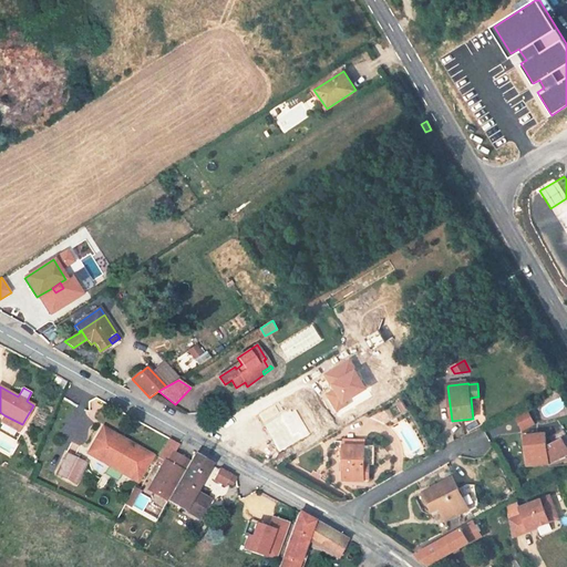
[(522,431),(536,425),(531,412),(516,419),(522,431)]
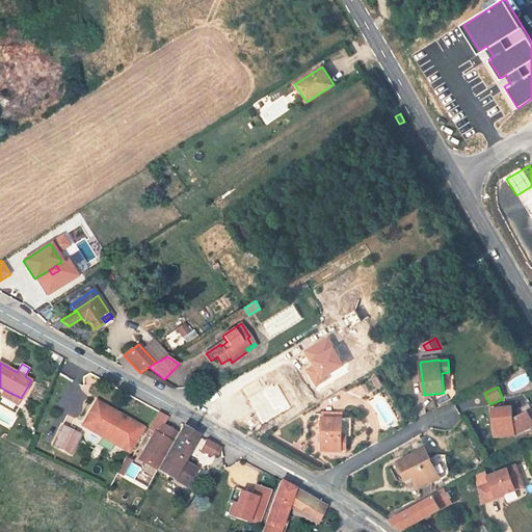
[(18,404),(21,398),(4,390),(1,396),(18,404)]
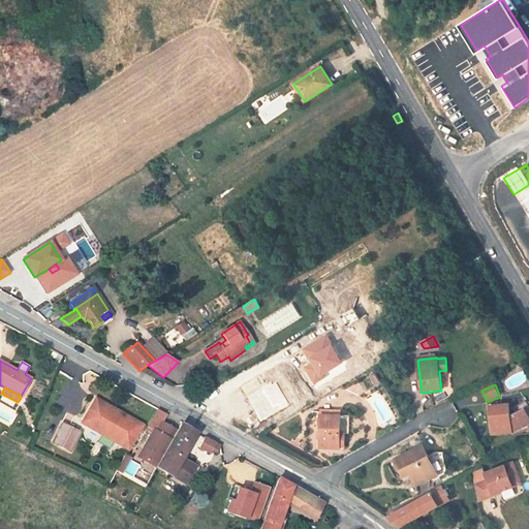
[(95,399),(82,423),(128,449),(142,426),(95,399)]
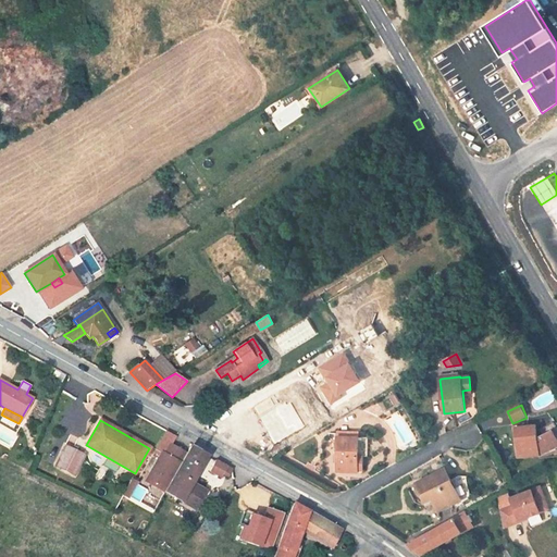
[(556,425),(555,422),(544,426),(546,433),(554,430),(556,436),(556,425)]
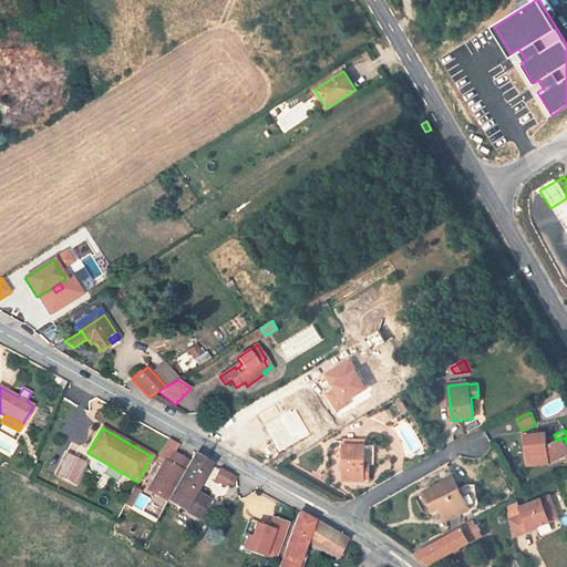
[(555,462),(555,461),(566,453),(566,446),(563,437),(550,444),(550,450),(547,450),(545,433),(525,435),(527,465),(548,463),(548,462),(555,462)]
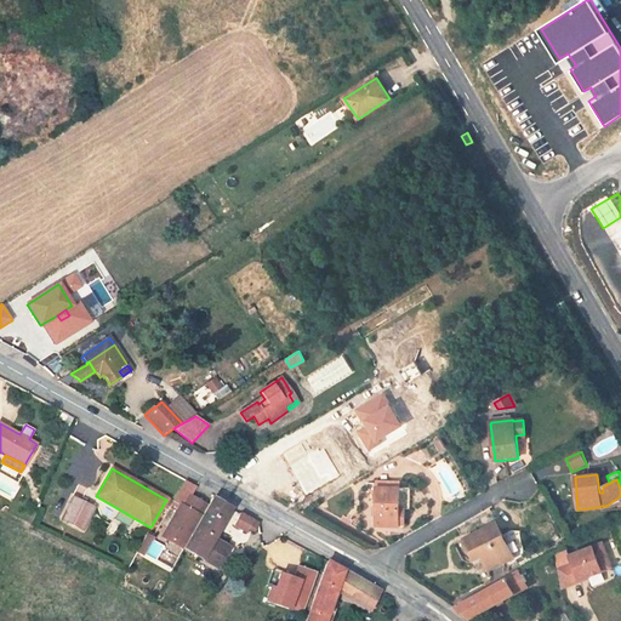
[(186,480),(174,500),(181,505),(184,506),(195,485),(186,480)]
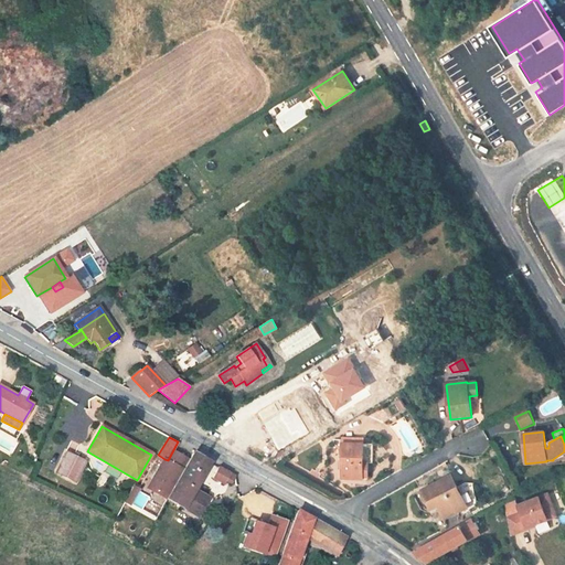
[(342,438),(341,479),(363,479),(363,477),(368,478),(369,462),(372,464),(372,444),(364,444),(364,438),(342,438)]
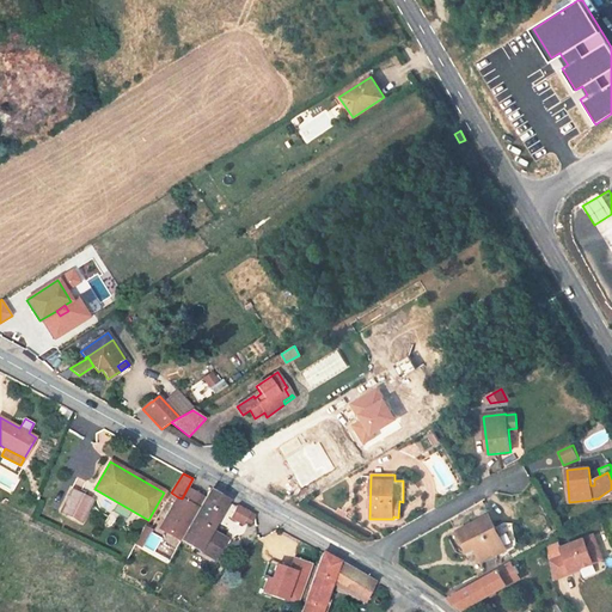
[(56,499),(65,503),(72,490),(63,485),(56,499)]
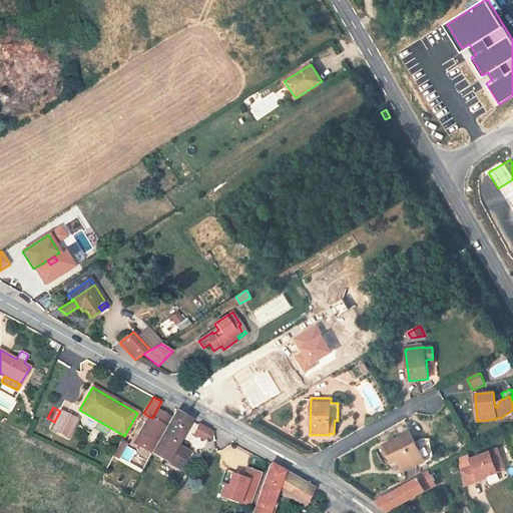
[(68,438),(78,419),(60,410),(60,411),(54,422),(51,429),(68,438)]
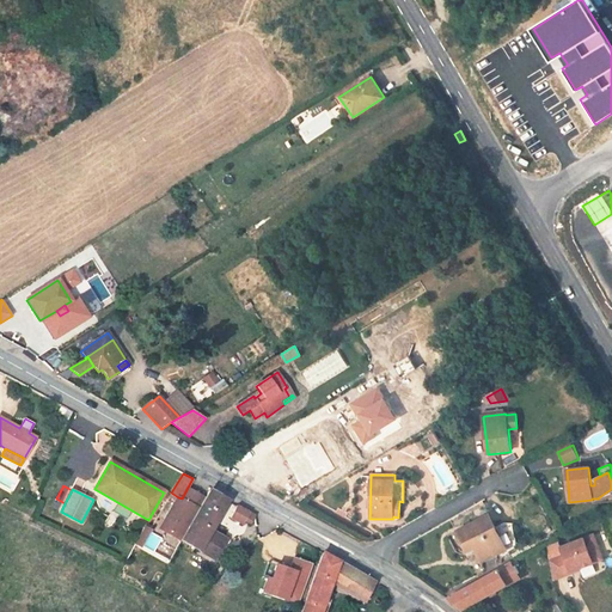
[(182,499),(178,497),(177,500),(165,519),(160,528),(215,560),(226,539),(212,531),(213,528),(209,527),(225,500),(209,491),(208,490),(199,509),(182,499)]
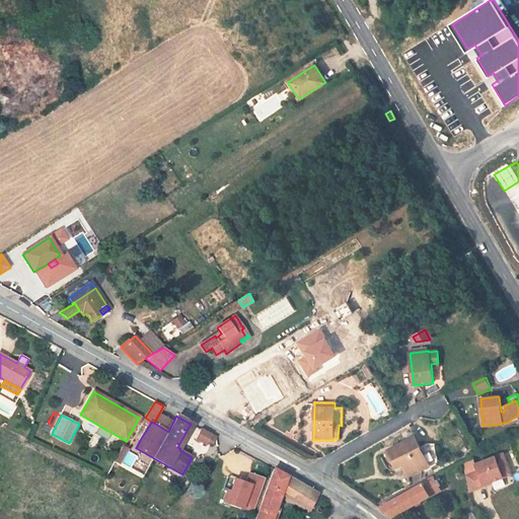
[(150,424),(144,421),(135,437),(140,440),(150,424)]
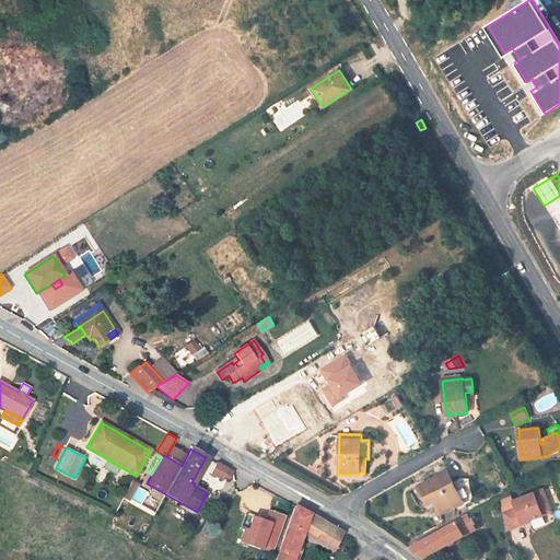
[(210,474),(222,480),(224,477),(225,477),(226,478),(230,477),(231,476),(232,474),(233,473),(216,463),(210,474)]
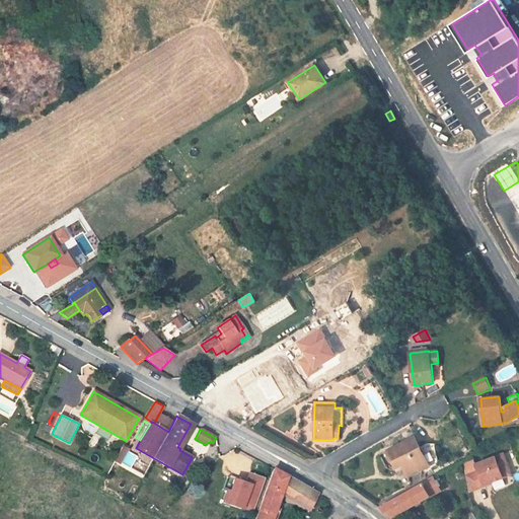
[(409,475),(429,465),(420,447),(417,449),(412,439),(388,450),(397,467),(403,464),(409,475)]
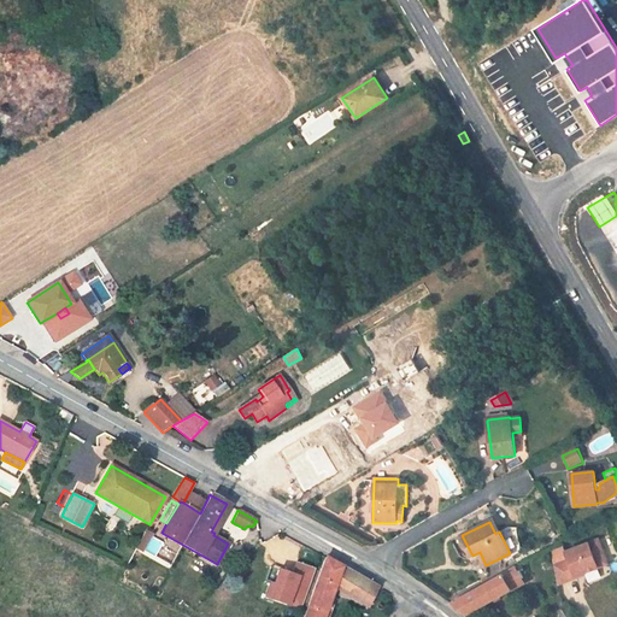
[(598,540),(565,552),(569,560),(554,566),(558,586),(576,579),(576,576),(607,564),(598,540)]
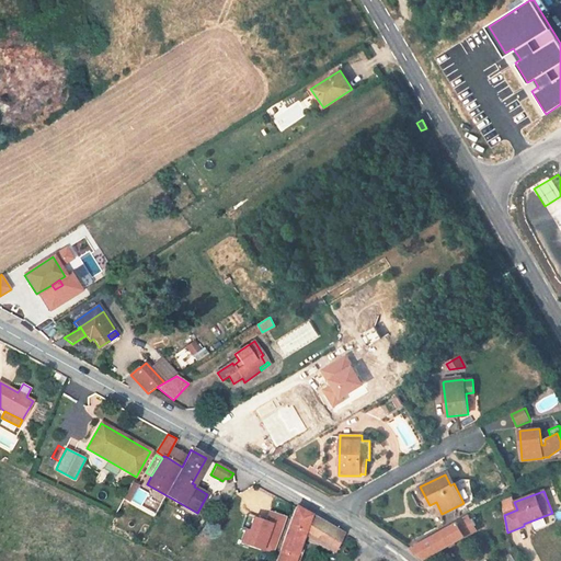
[(295,506),(275,560),(293,560),(304,534),(310,515),(295,506)]
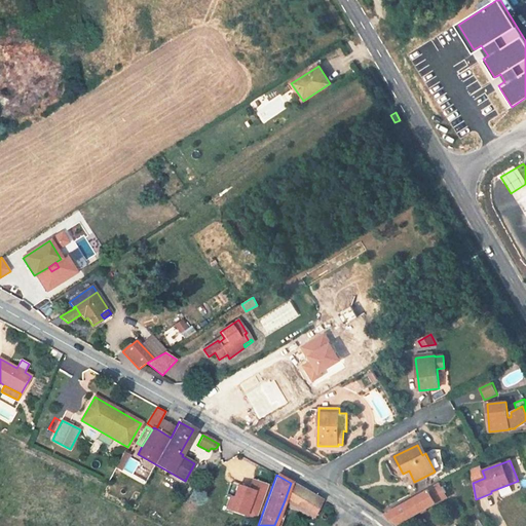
[(251,478),(248,486),(233,481),(224,509),(256,519),(267,483),(251,478)]
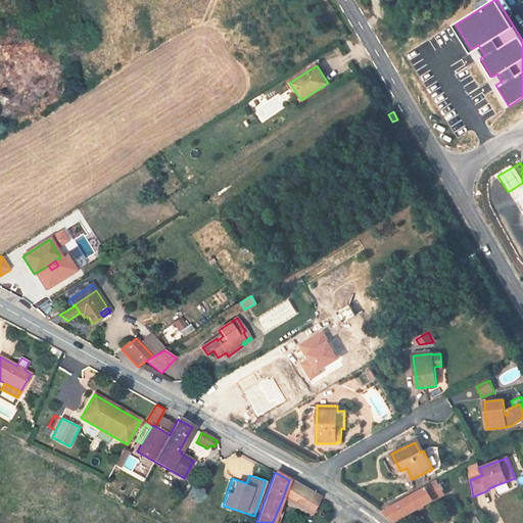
[(320,498),(289,480),(283,497),(312,515),(320,498)]
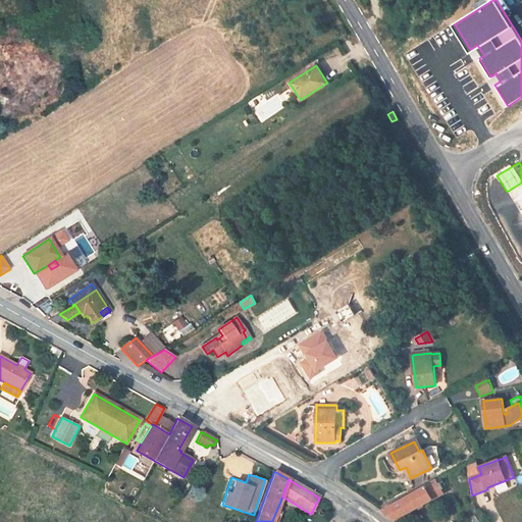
[(442,493),(435,480),(381,511),(395,520),(442,493)]
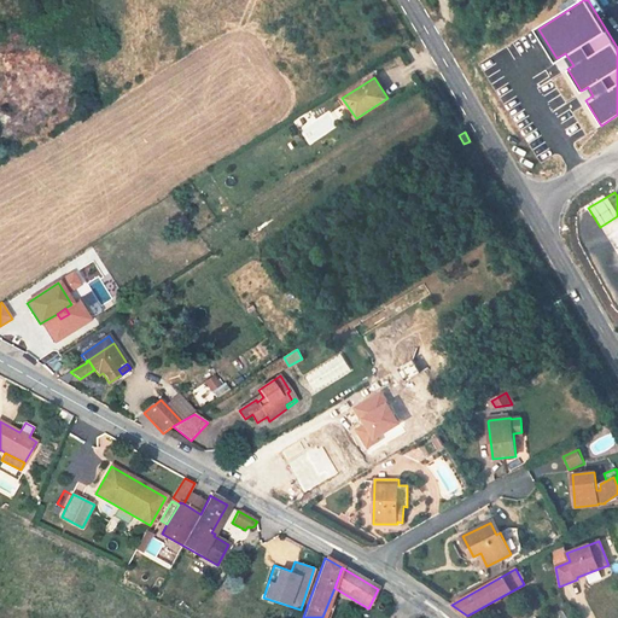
[(573,617),(566,607),(558,612),(561,617),(573,617)]
